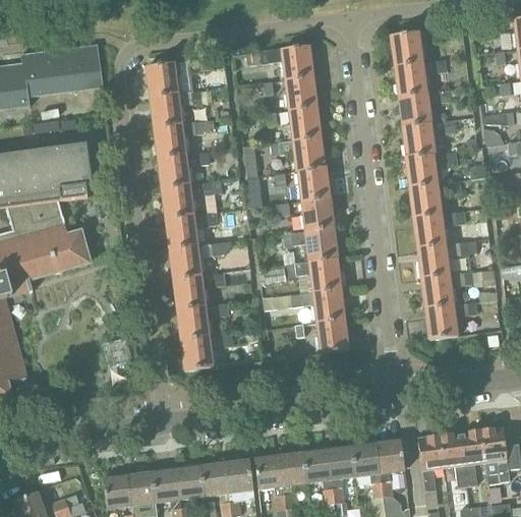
[(500,20),(491,20),(494,34),(502,33),(500,20)]
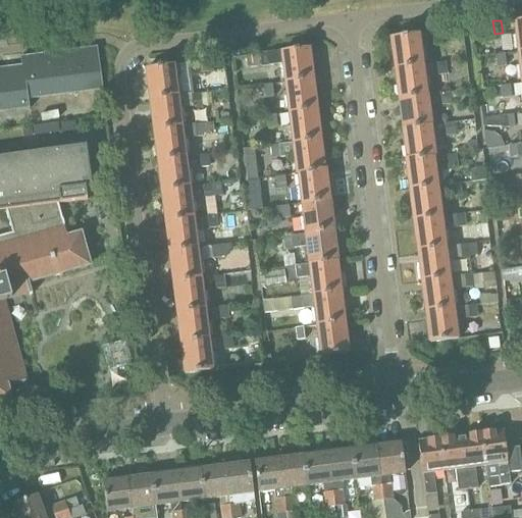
[(440,28),(433,29),(434,41),(442,40),(440,28)]
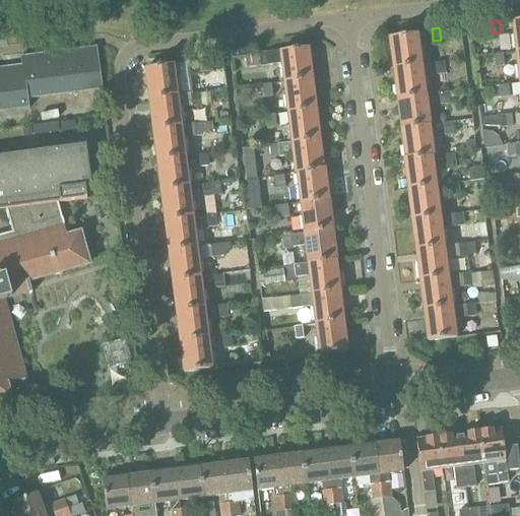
[(401,34),(389,35),(390,40),(394,65),(421,62),(417,30),(405,33),(405,31),(400,33),(401,34)]
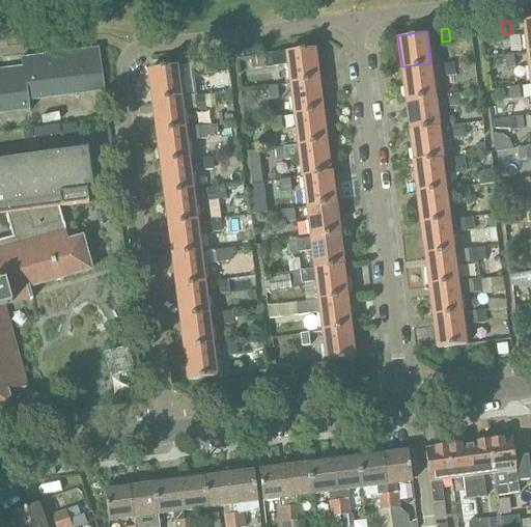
[(0,109),(28,106),(29,108),(30,108),(29,96),(65,91),(65,93),(66,93),(66,91),(103,87),(103,89),(105,88),(105,84),(99,44),(98,45),(98,46),(61,50),(59,50),(23,55),(23,54),(21,54),(23,64),(0,66),(0,109)]
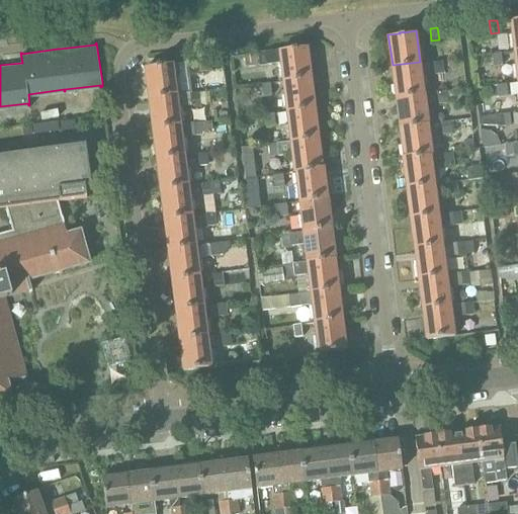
[(280,48),(246,53),(247,65),(259,63),(259,64),(281,61),(283,79),(312,76),(309,49),(308,45),(296,47),(296,46),(291,47),(280,49),(280,48)]
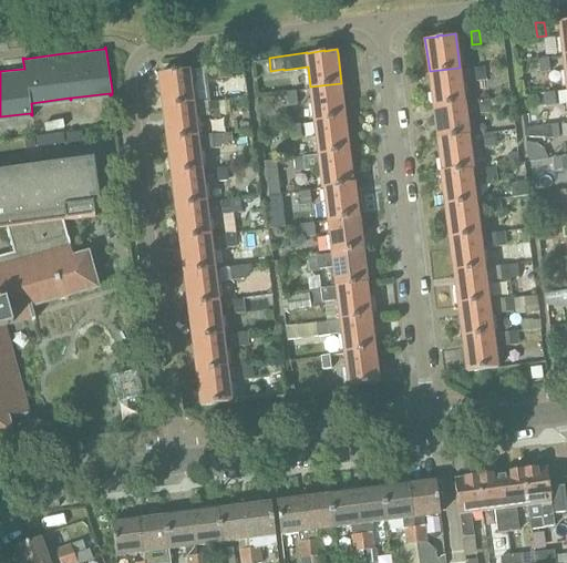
[(550,69),(548,54),(538,55),(540,70),(550,69)]
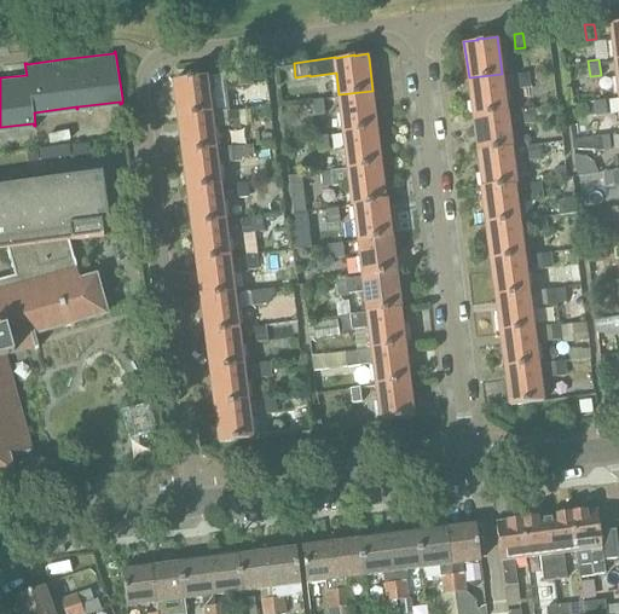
[(249,68),(223,71),(225,86),(233,85),(235,85),(235,84),(250,81),(249,68)]
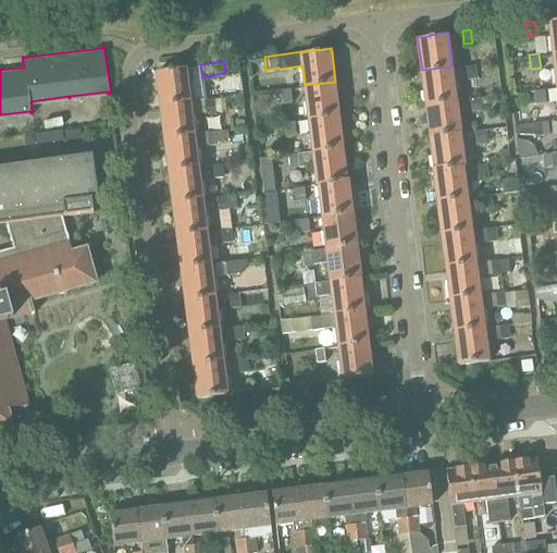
[(466,63),(467,78),(478,76),(475,62),(466,63)]
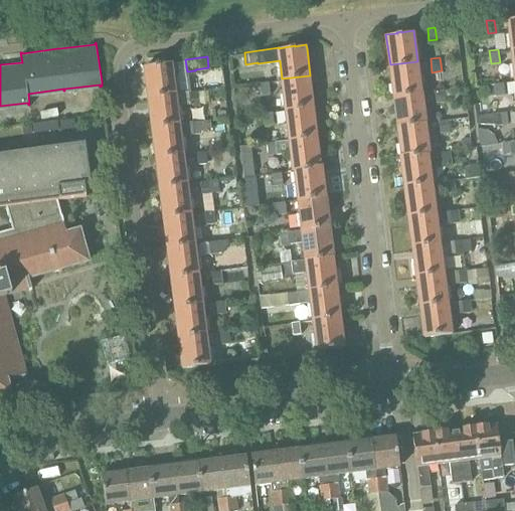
[(155,63),(144,65),(145,70),(148,96),(176,93),(189,91),(190,91),(187,71),(185,59),(172,61),(170,61),(160,63),(160,62),(155,63)]
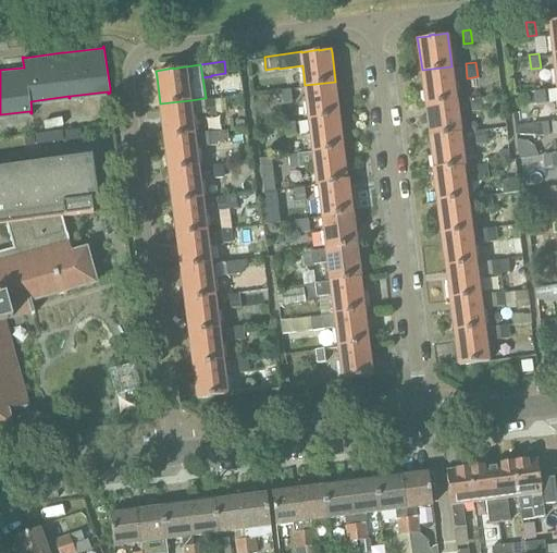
[(452,66),(422,70),(426,102),(456,98),(452,66)]
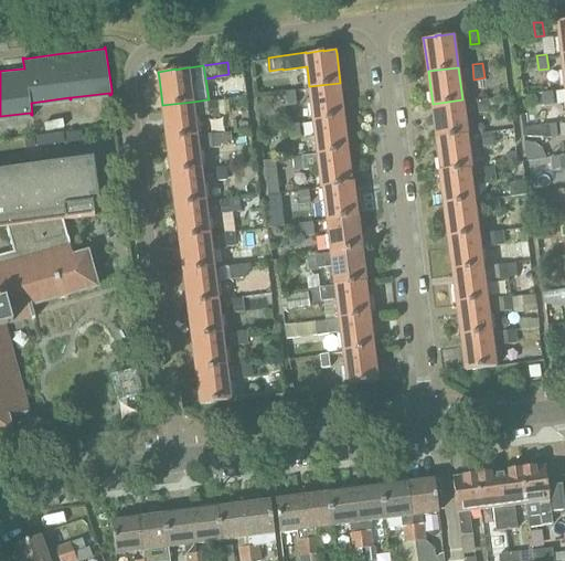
[(340,83),(309,86),(313,119),(343,115),(340,83)]
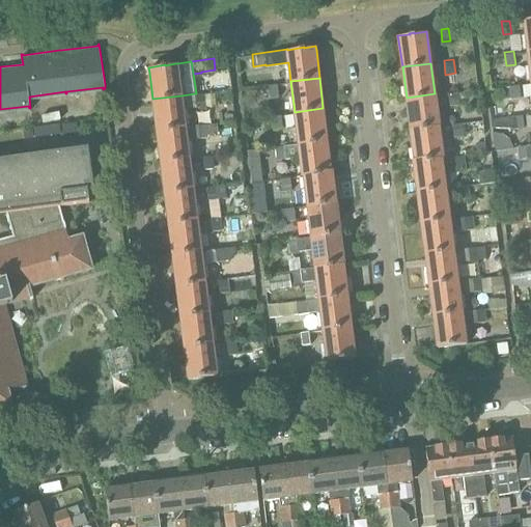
[(268,83),(269,96),(279,95),(278,82),(268,83)]
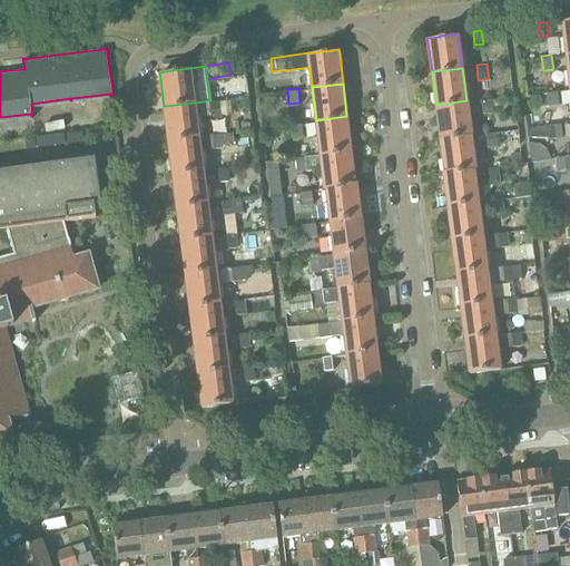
[(557,89),(547,90),(548,104),(559,103),(557,89)]
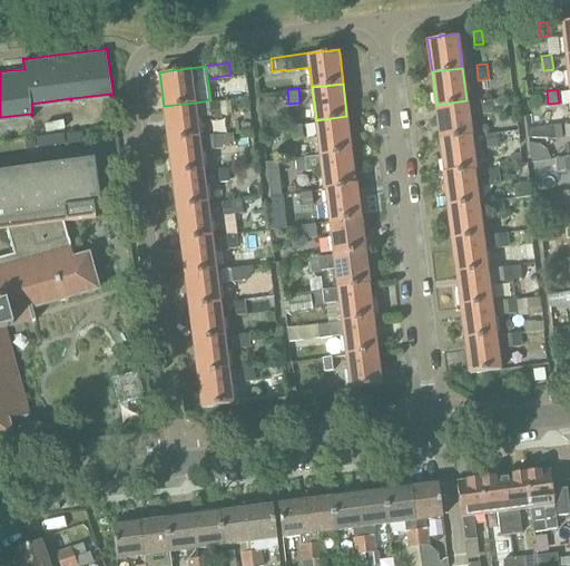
[(481,98),(482,111),(493,110),(491,97),(481,98)]
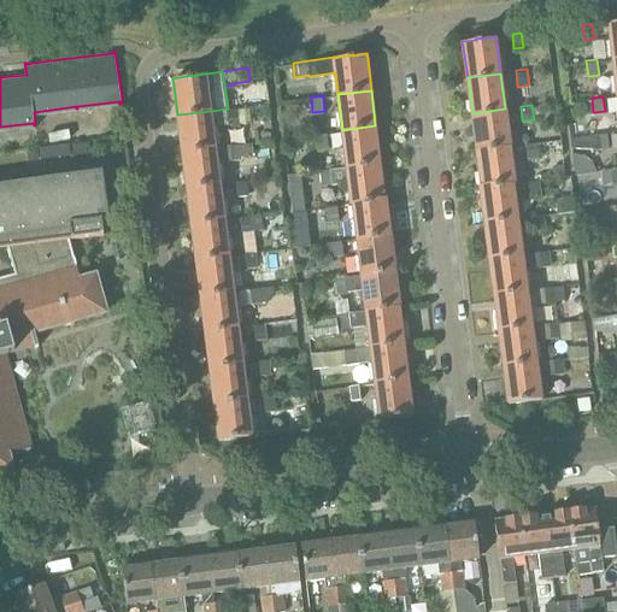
[(228,109),(227,109),(229,123),(239,122),(239,121),(236,106),(228,109)]
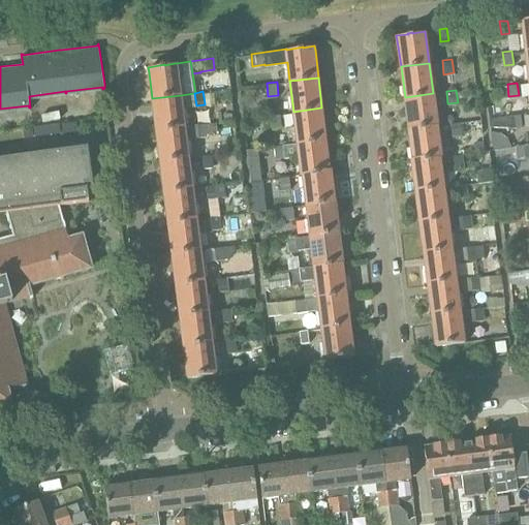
[(433,93),(405,97),(409,128),(437,124),(433,93)]
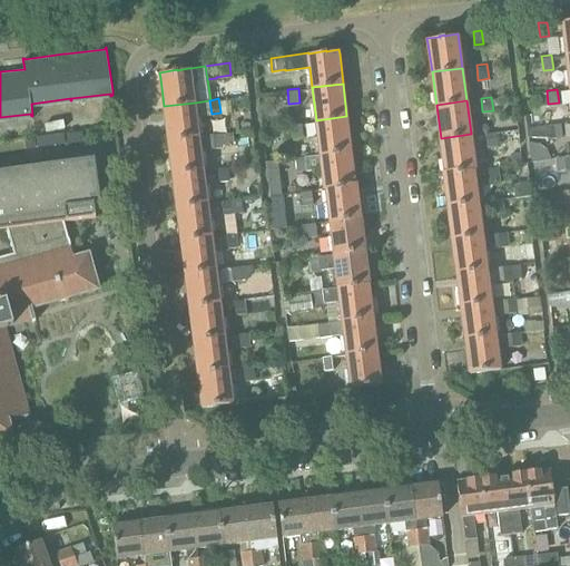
[(195,103),(164,106),(168,139),(199,135),(195,103)]
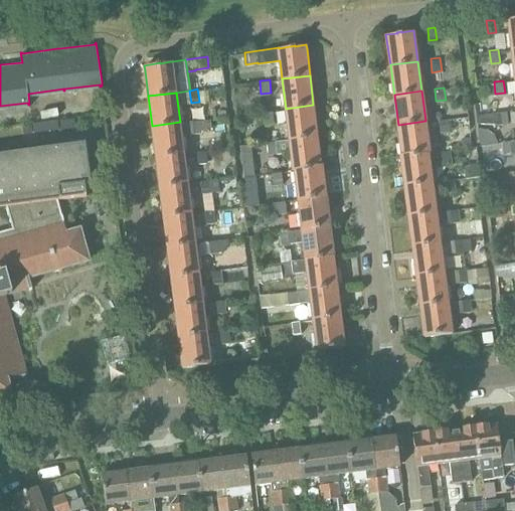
[(313,105),(286,109),(289,138),(289,139),(317,135),(313,105)]
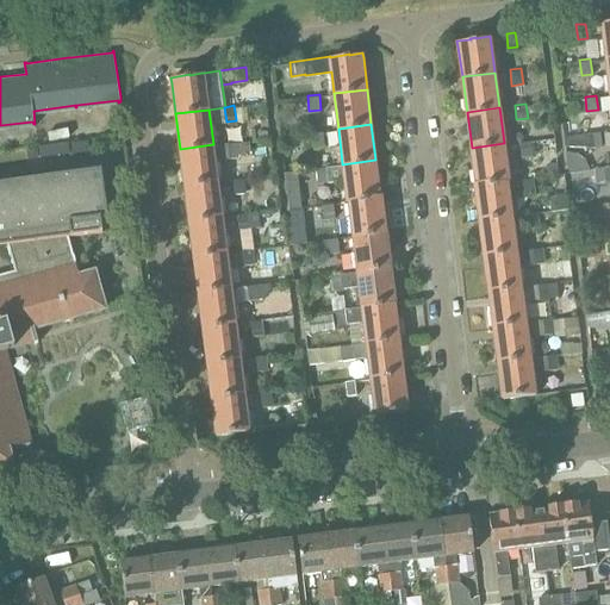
[(323,130),(311,131),(313,147),(324,145),(323,130)]
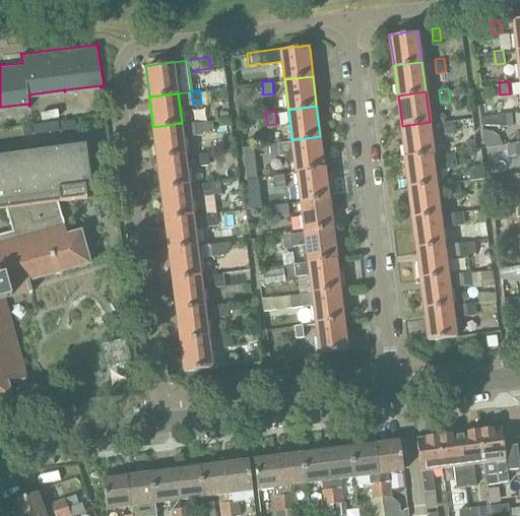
[(480,115),(481,123),(505,124),(513,123),(512,111),(480,115)]
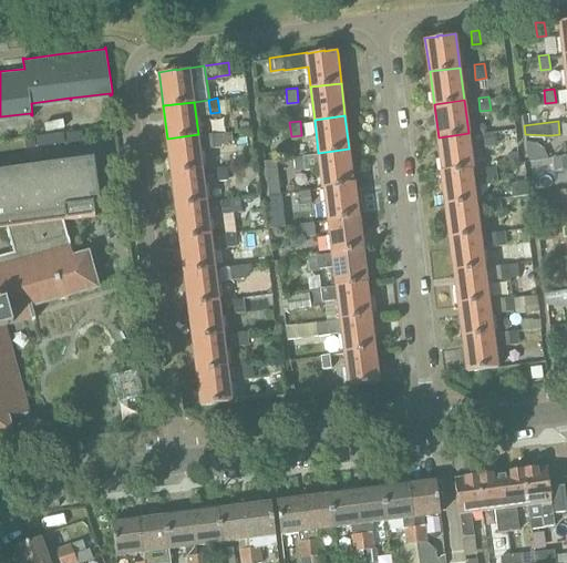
[(198,134),(167,139),(172,172),(204,167),(202,145),(233,142),(232,130),(198,134)]
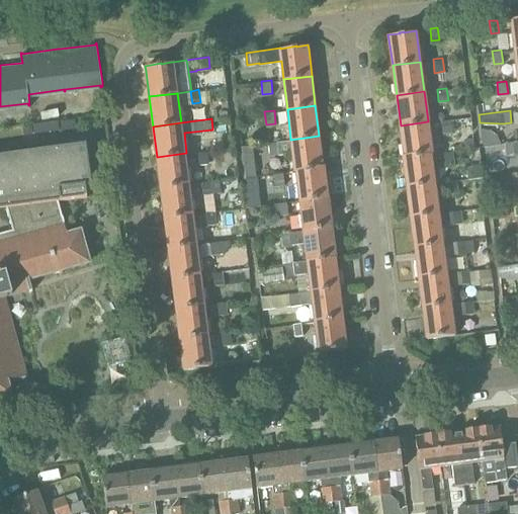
[(441,119),(442,132),(452,131),(450,118),(441,119)]
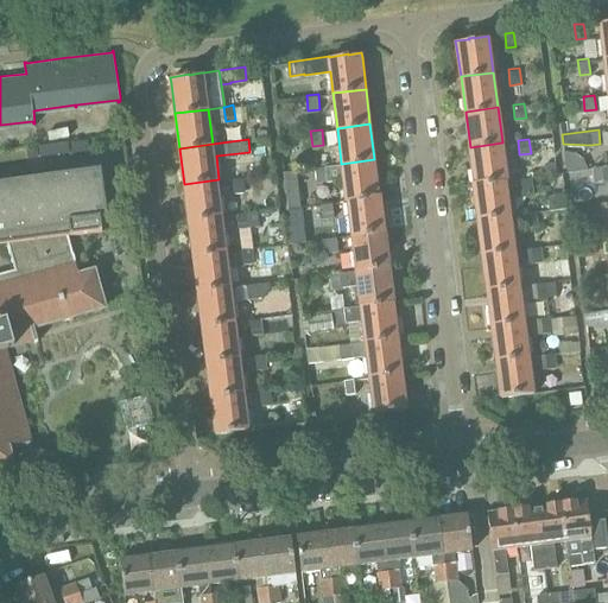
[(502,143),(470,147),(474,182),(475,183),(506,178),(506,179),(507,179),(502,143)]
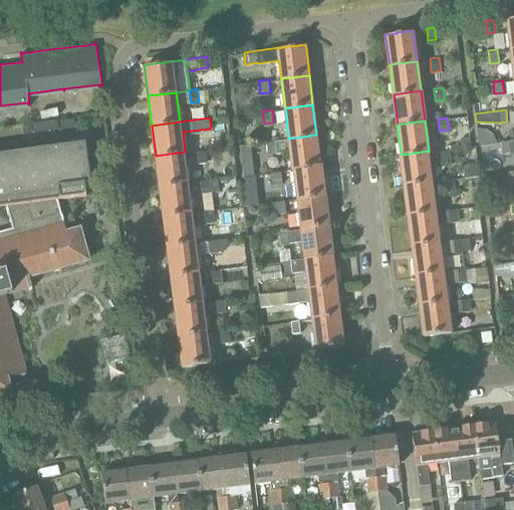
[(288,138),(266,141),(268,154),(290,151),(292,169),(294,169),(293,168),(320,165),(320,164),(316,135),(288,139),(288,138)]
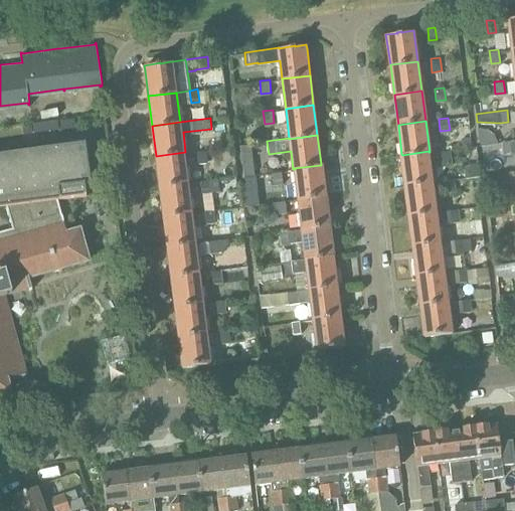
[(472,146),(471,135),(462,137),(463,147),(472,146)]
